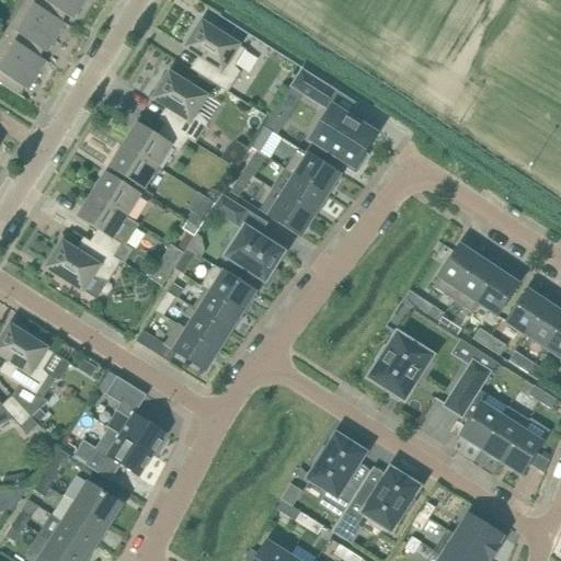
[(34,0),(25,0),(7,31),(43,54),(44,50),(47,53),(65,23),(63,22),(65,19),(34,0)]
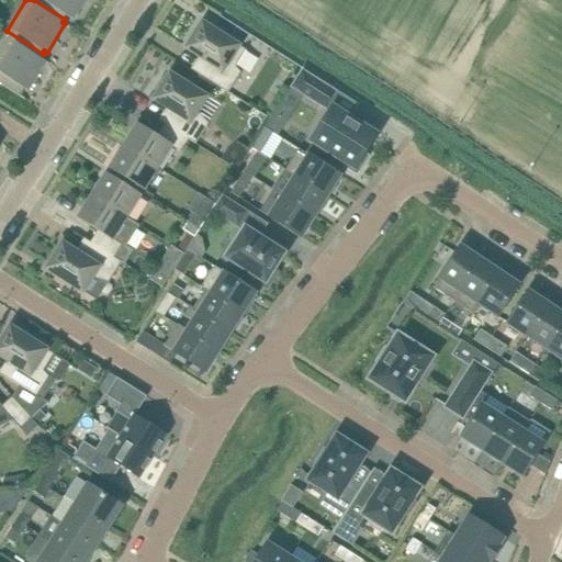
[(34,0),(65,19),(67,15),(74,19),(85,0),(34,0)]
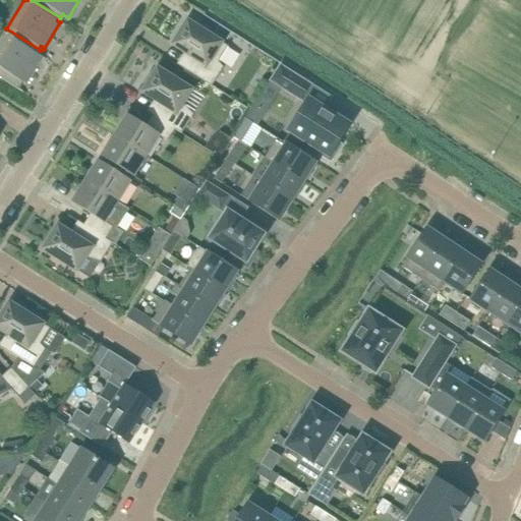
[(175,42),(173,45),(190,56),(183,68),(212,87),(224,67),(219,62),(229,47),(188,20),(186,23),(185,23),(174,41),(175,42)]
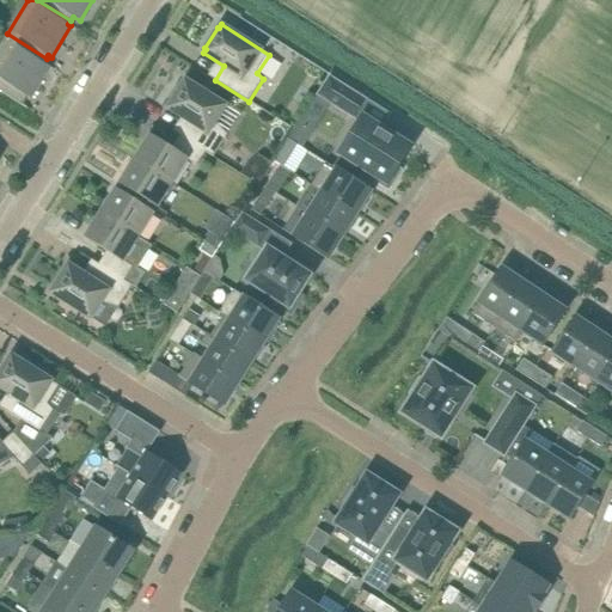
[(258,30),(252,38),(267,48),(273,40),(258,30)]
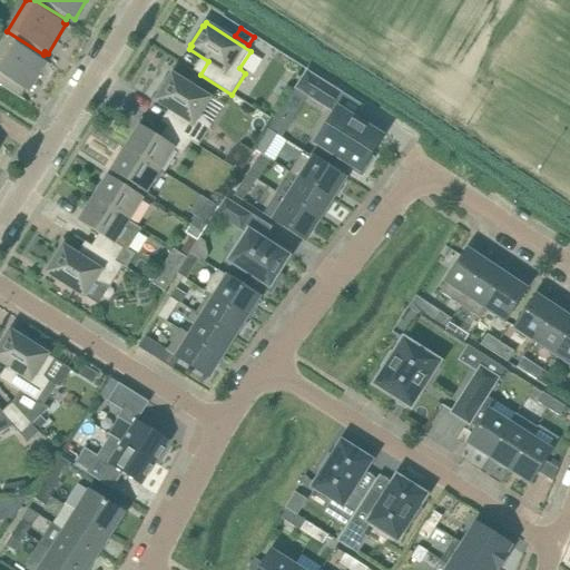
[(43,55),(7,31),(0,41),(0,62),(1,64),(0,66),(0,85),(21,98),(26,90),(28,91),(47,62),(41,58),(43,55)]
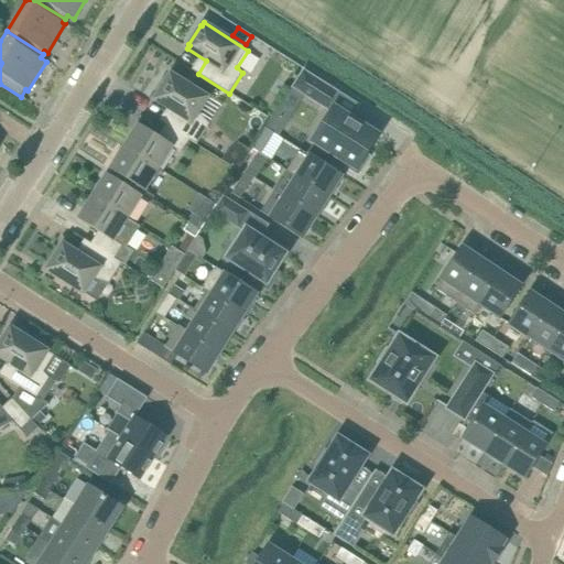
[(291,87),(326,110),(338,91),(303,68),(291,87)]
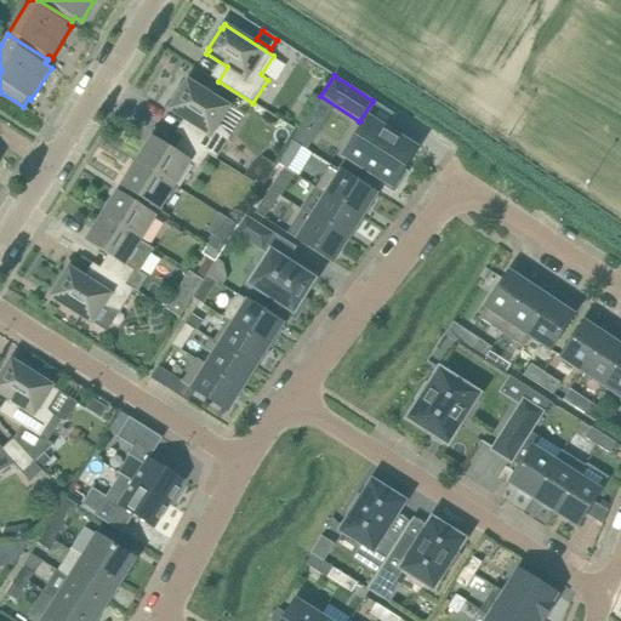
[(192,123),(183,137),(209,154),(216,159),(231,136),(218,124),(229,107),(188,81),(186,85),(184,84),(171,106),(172,106),(170,109),(192,123)]
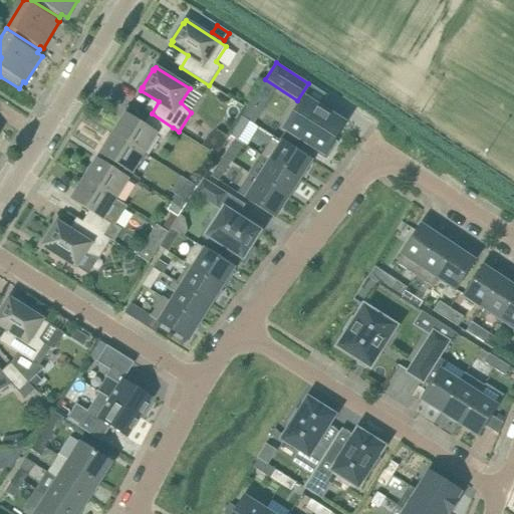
[(313,153),(326,161),(338,143),(335,141),(345,123),(305,97),(285,130),(315,149),(313,153)]
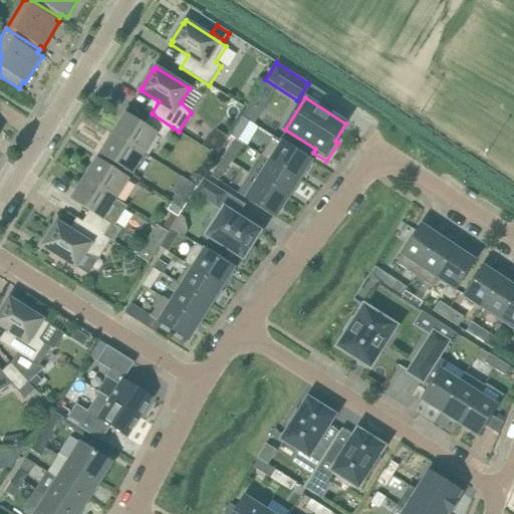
[(251,105),(243,117),(251,122),(254,124),(262,111),(251,105)]
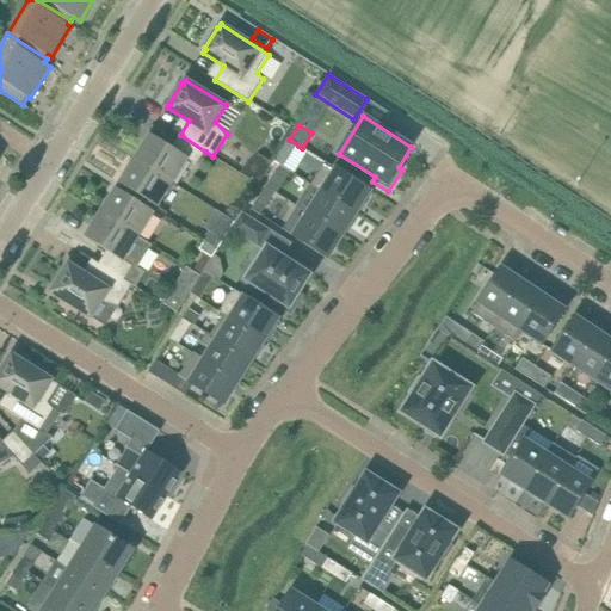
[(171,148),(150,135),(135,159),(173,184),(189,160),(197,166),(205,152),(180,135),(171,148)]
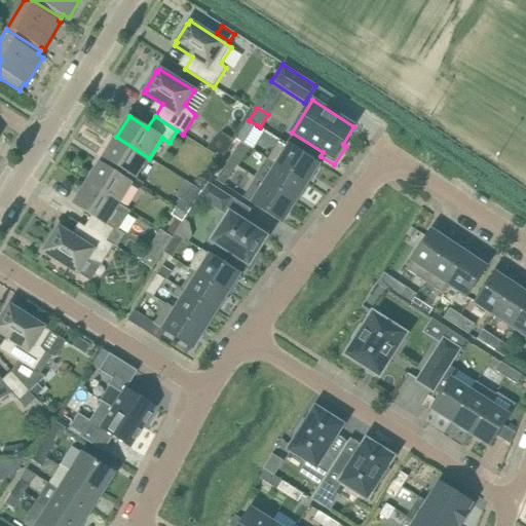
[(204,149),(220,159),(231,142),(216,132),(204,149)]
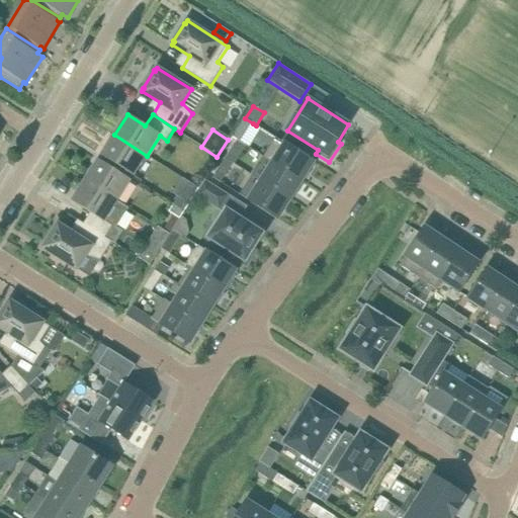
[(114,135),(101,155),(134,176),(147,156),(114,135)]
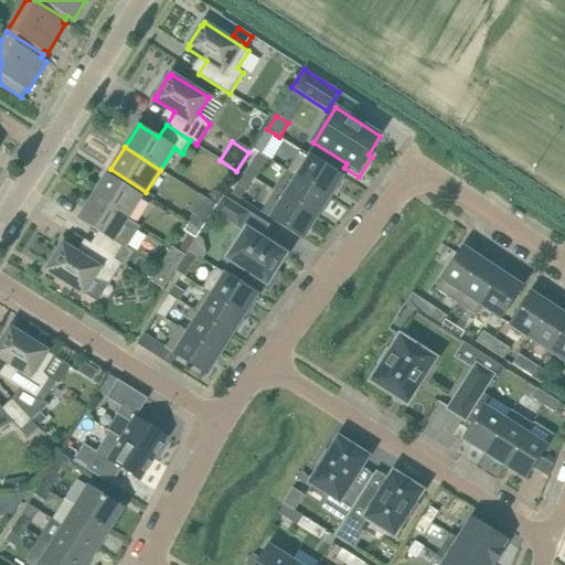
[(286,170),(329,196),(342,176),(299,149),(286,170)]
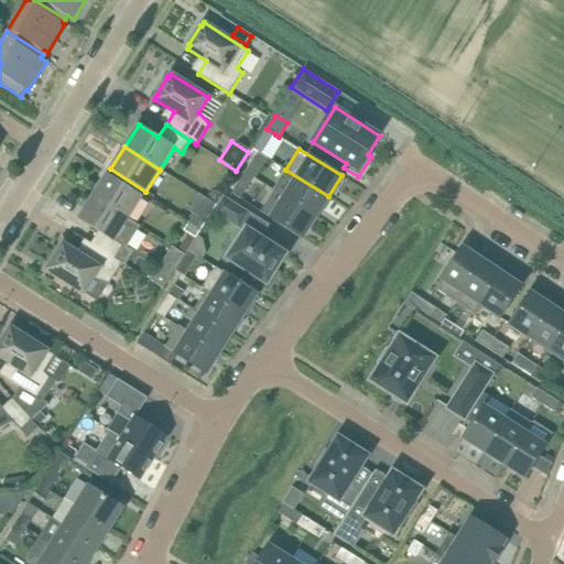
[(285,170),(272,190),(315,216),(328,196),(285,170)]
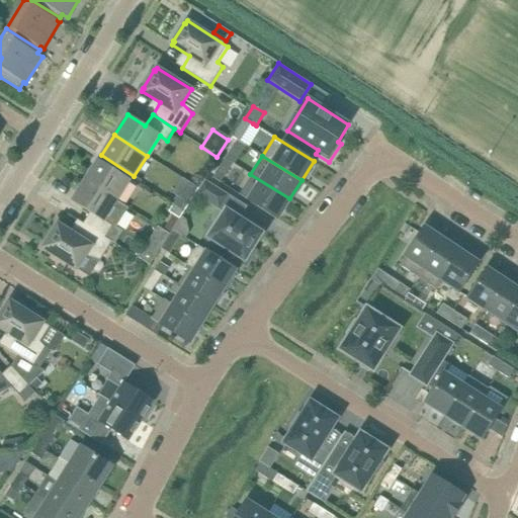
[(98,161),(85,181),(116,200),(130,180),(98,161)]
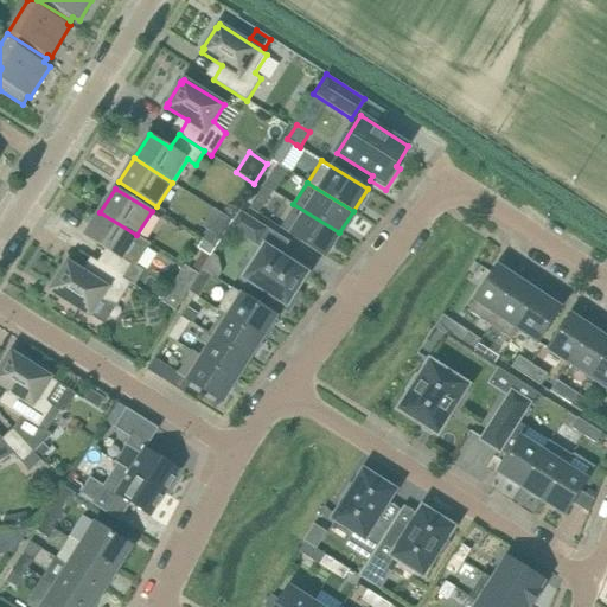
[(279,227),(325,255),(339,232),(293,204),(279,227)]
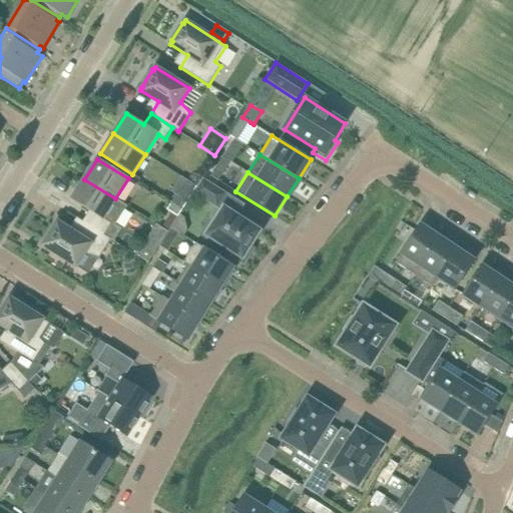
[(194,192),(217,206),(226,192),(202,178),(194,192)]
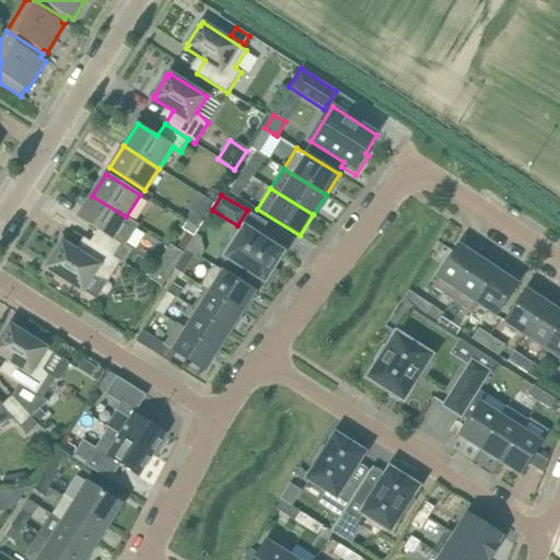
[(126,245),(139,225),(126,217),(92,196),(79,218),(97,230),(90,242),(114,257),(114,256),(121,261),(125,264),(133,249),(126,245)]
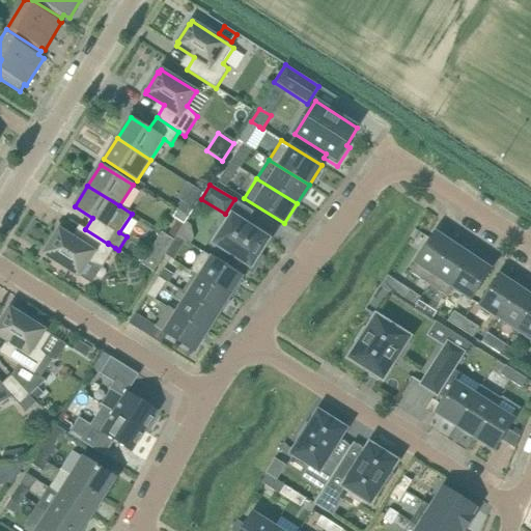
[(182,202),(176,211),(189,218),(194,211),(182,202)]
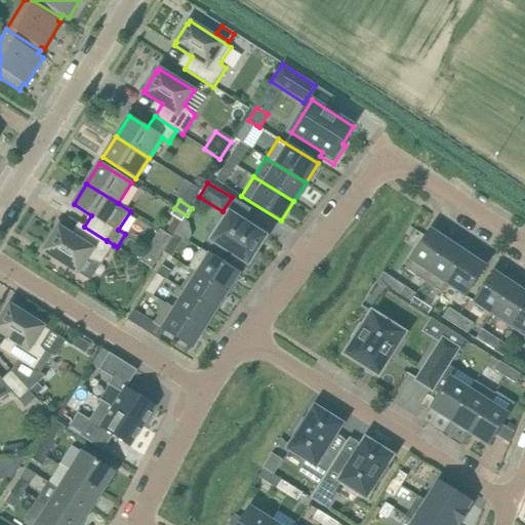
[(235,260),(249,271),(259,254),(256,252),(267,237),(229,212),(210,240),(237,257),(235,260)]
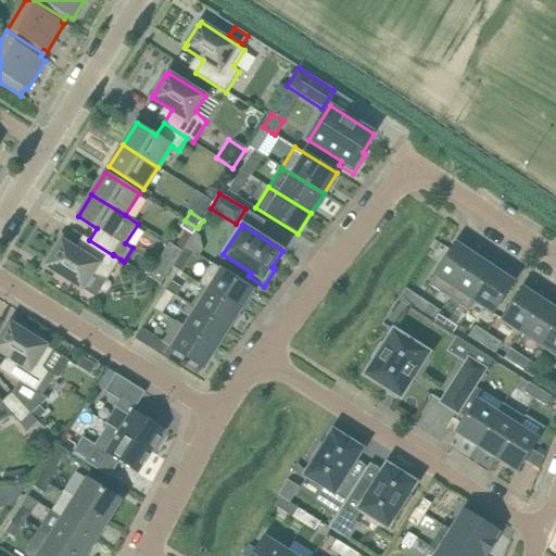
[(113,255),(89,240),(81,253),(62,241),(60,243),(59,243),(47,262),(48,263),(47,266),(83,289),(92,275),(108,279),(119,260),(121,260),(113,254),(113,255)]
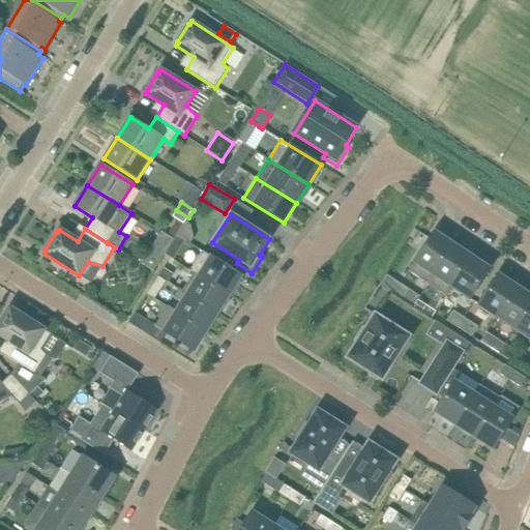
[(410,235),(409,235),(415,239),(419,232),(414,229),(410,235)]
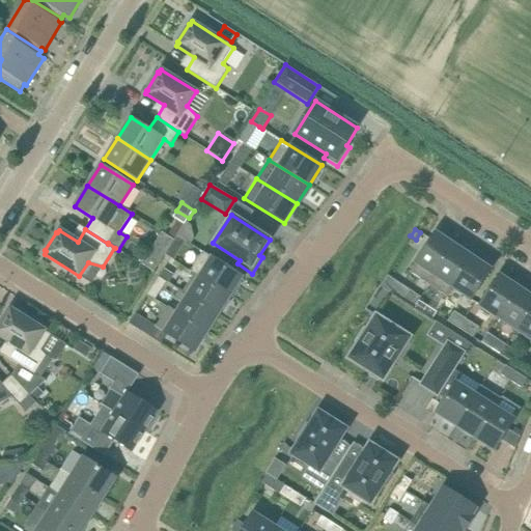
[(410,272),(428,284),(454,245),(436,232),(410,272)]
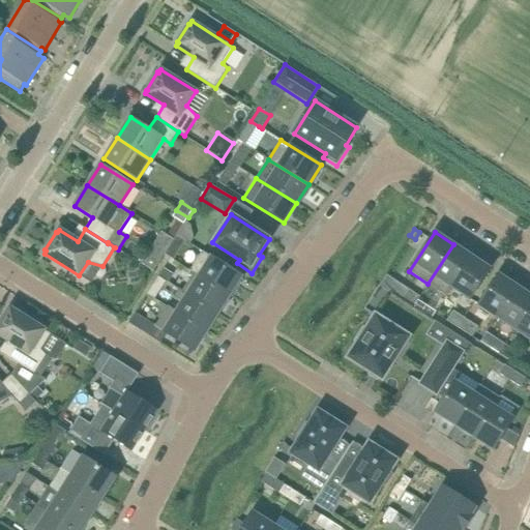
[(174,240),(172,243),(176,246),(180,248),(185,241),(177,235),(174,240)]
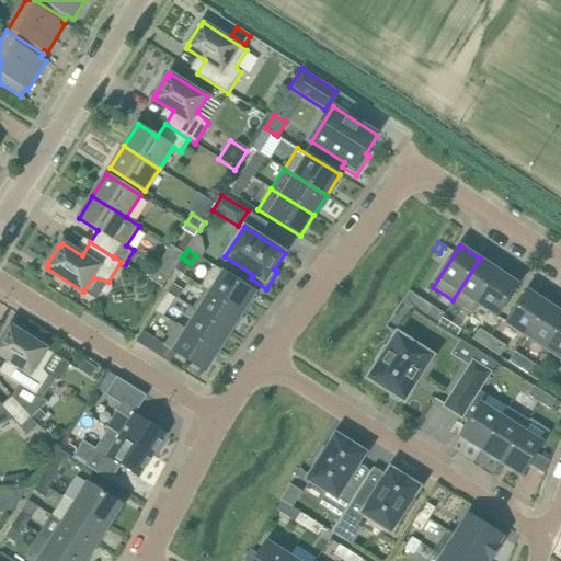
[(480,259),(453,300),(472,313),(479,305),(478,305),(500,272),(480,259)]
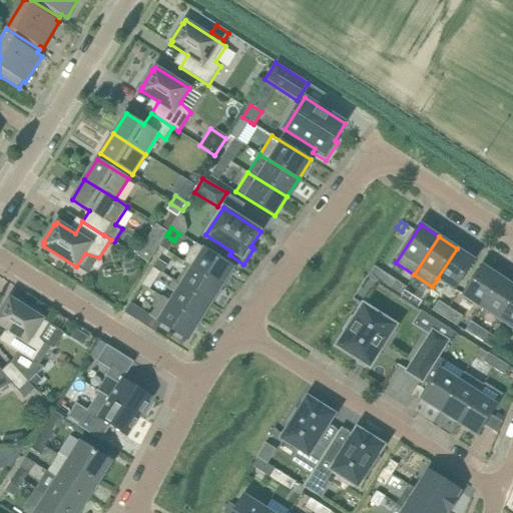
[(144,241),(136,254),(149,263),(157,249),(144,241)]
